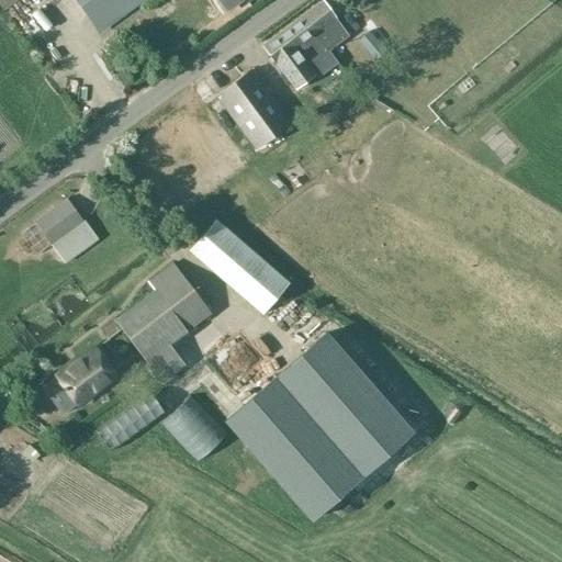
[(76,0),(92,21),(120,0),(76,0)]
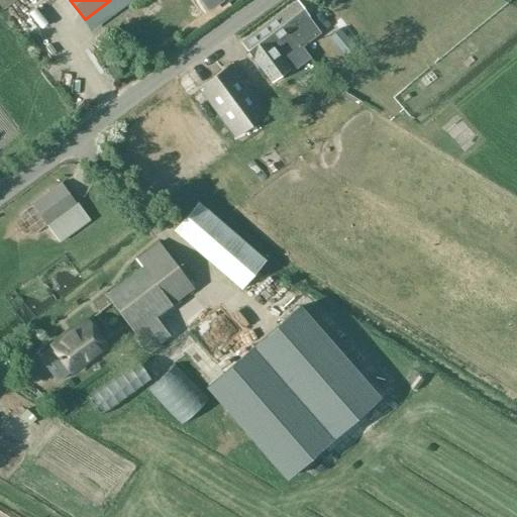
[(293,54),(320,33),(297,0),(269,22),(293,54)]
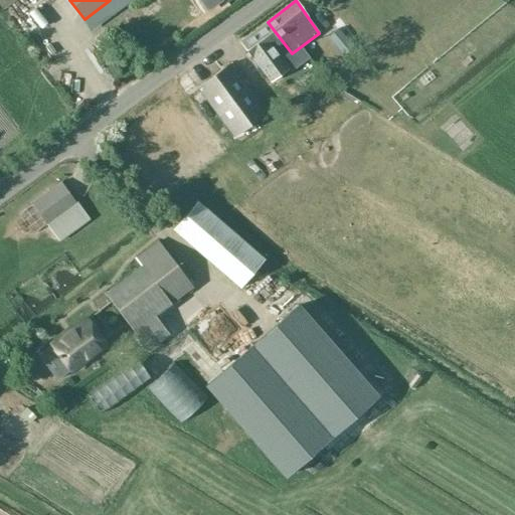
[(278,64),(292,53),(268,22),(239,43),(271,83),(284,72),(278,64)]
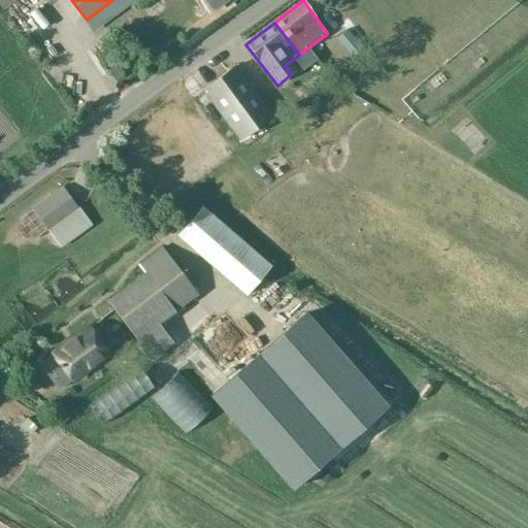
[(235,65),(216,80),(202,91),(238,141),(273,116),(235,65)]
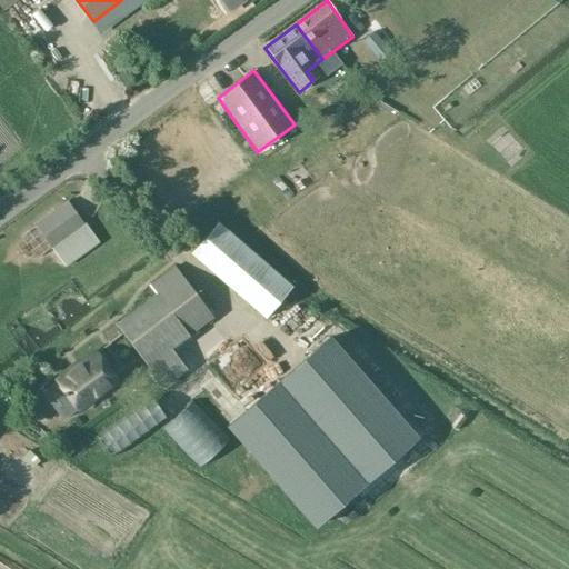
[(68,268),(98,242),(68,202),(35,226),(52,249),(68,268)]
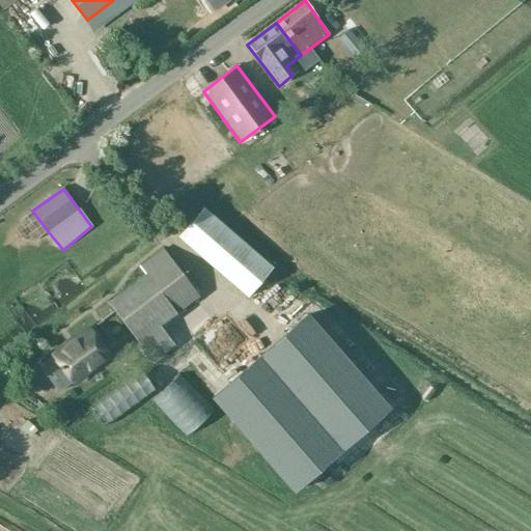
[(247,298),(273,268),(203,207),(177,238),(247,298)]
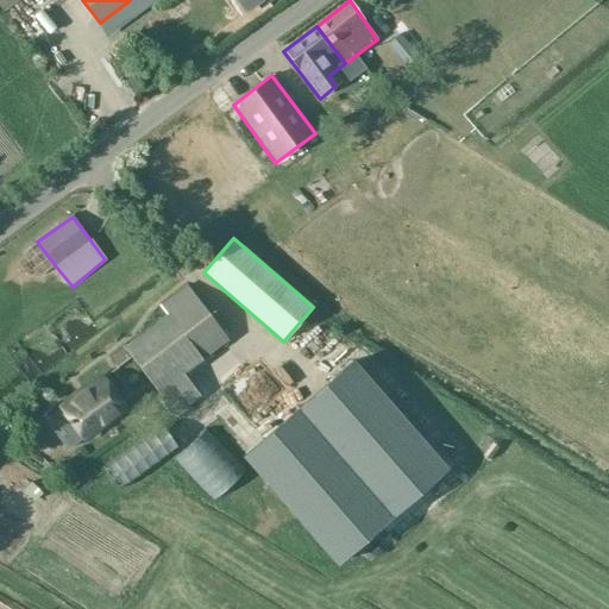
[(183,375),(228,340),(187,286),(159,306),(165,314),(123,347),(174,415),(200,397),(183,375)]
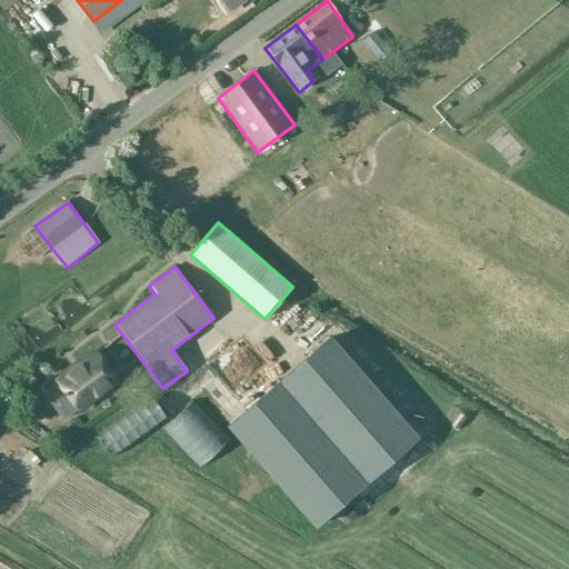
[(418,433),(332,337),(231,425),(317,522),(418,433)]
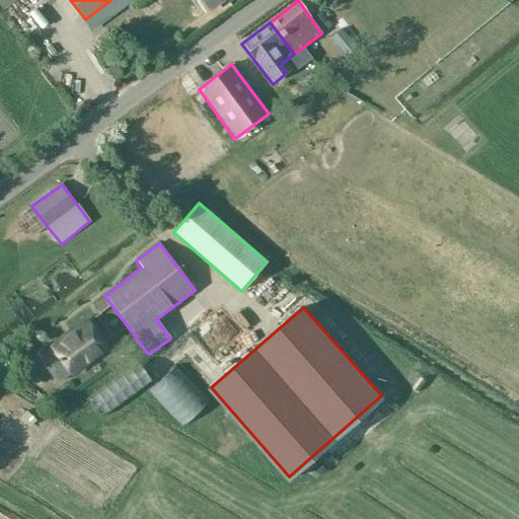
[(86,323),(53,348),(74,376),(104,352),(86,323)]
